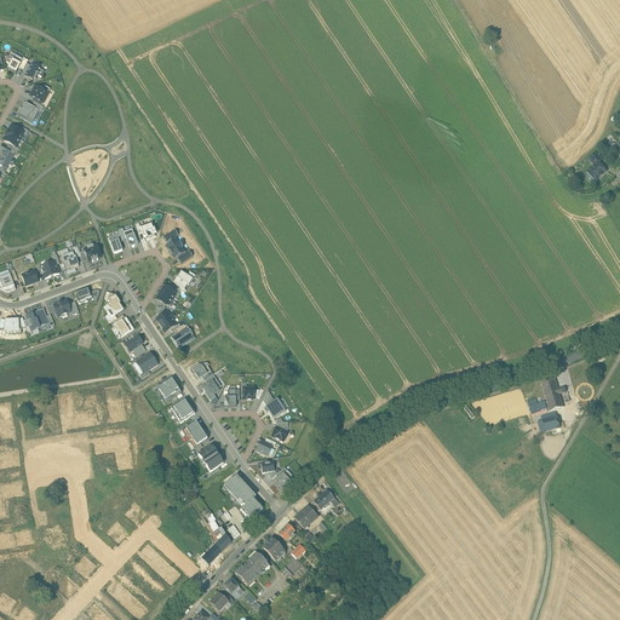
[(23,61),(22,59),(11,55),(6,63),(10,65),(7,69),(16,74),(19,69),(22,63),(22,62),(23,61)]
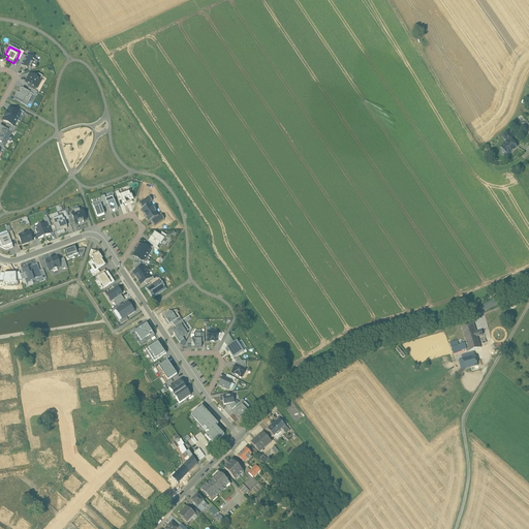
[(33,59),(27,55),(26,57),(22,65),(21,66),(28,69),(29,67),(31,68),(32,65),(34,63),(32,62),(33,59)]
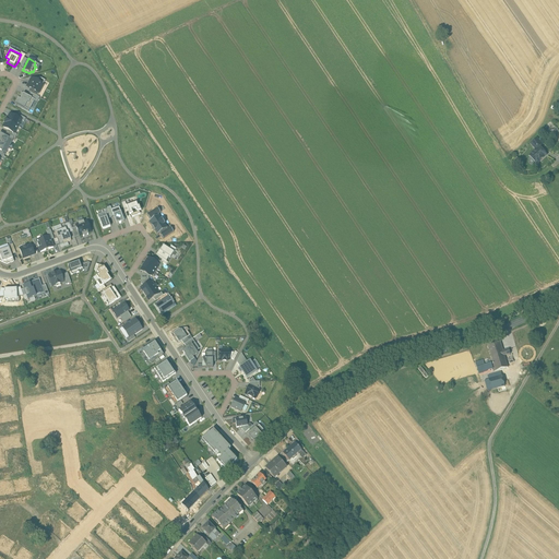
[(32,79),(27,87),(30,88),(38,94),(46,81),(39,78),(37,82),(32,79)]
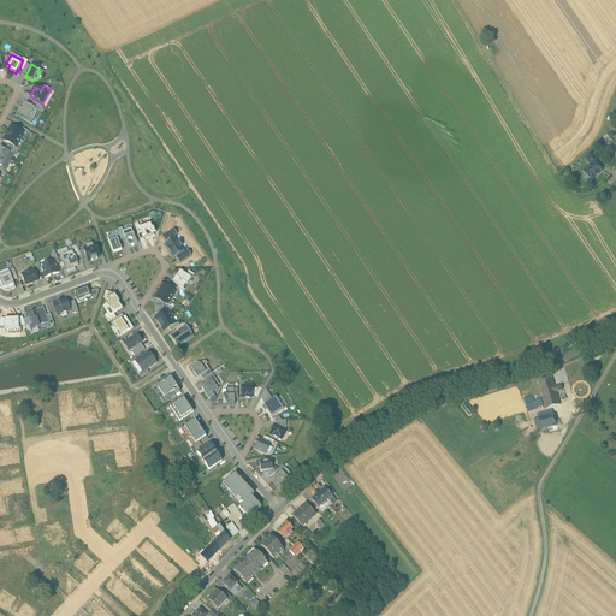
[(33,122),(37,112),(39,111),(31,107),(24,102),(17,114),(33,122)]
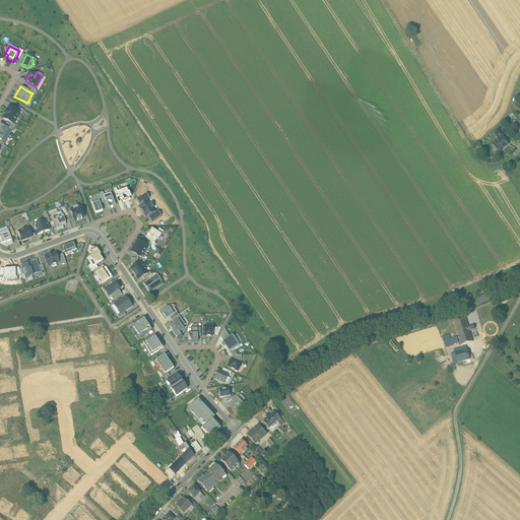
[(28,86),(26,90),(33,93),(31,94),(35,95),(37,90),(35,89),(28,86)]
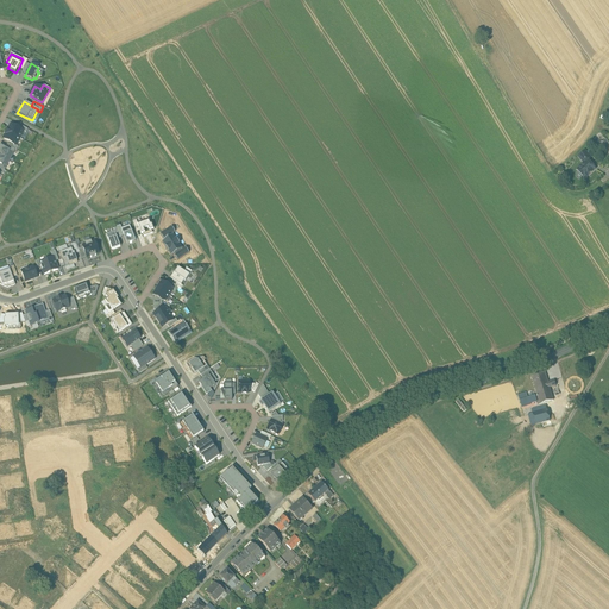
[(8,129),(7,131),(20,138),(24,131),(17,127),(12,125),(11,129),(8,129)]
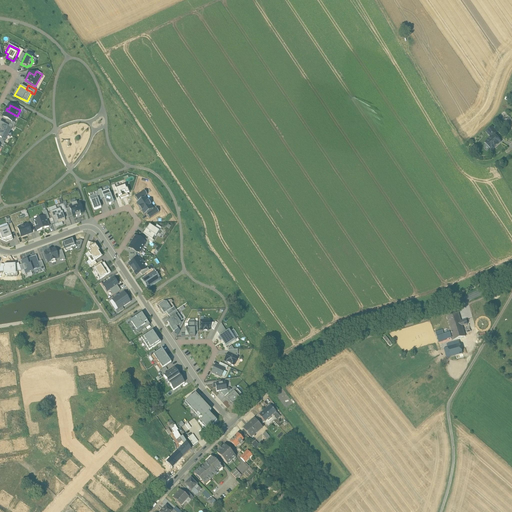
[(13,122),(17,116),(6,110),(4,113),(6,114),(4,117),(8,119),(13,122)]
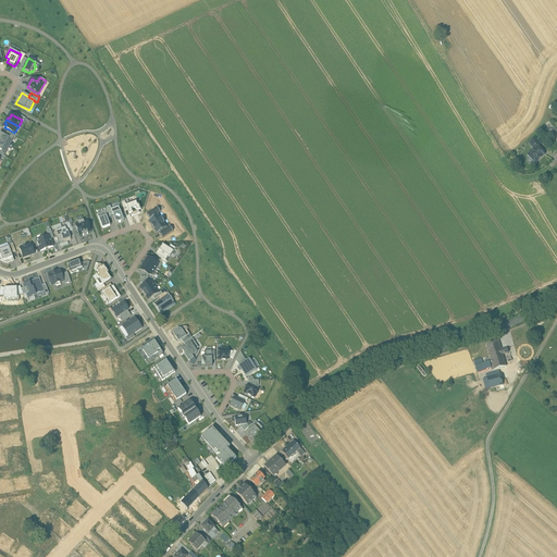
[(556,132),(551,124),(544,130),(551,136),(556,132)]
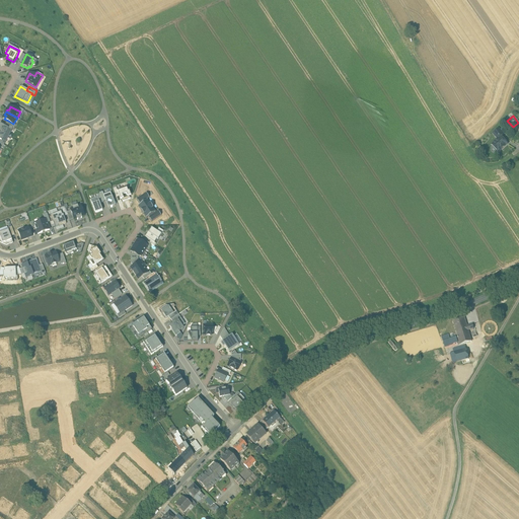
[(0,124),(0,132),(9,137),(12,131),(4,126),(0,124)]
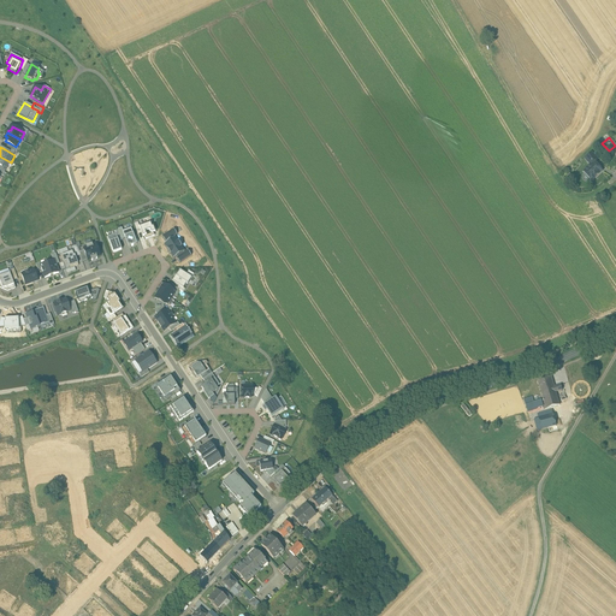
[(592,153),(585,159),(591,165),(594,163),(598,159),(592,153)]
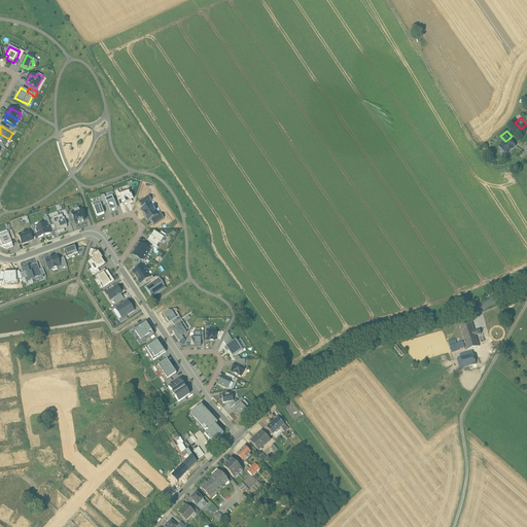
[(0,142),(5,145),(9,139),(0,134),(0,142)]
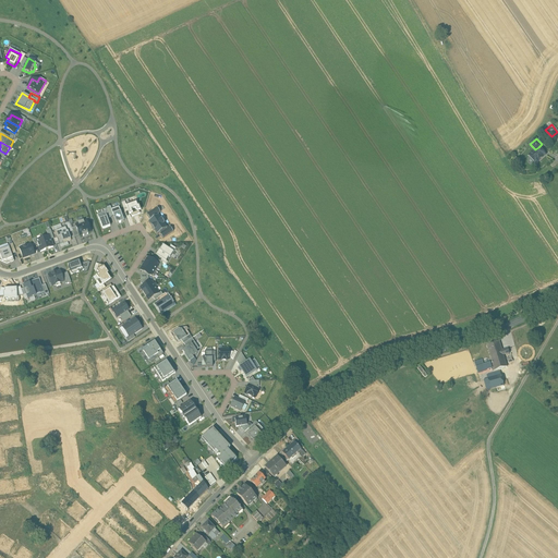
[(535,149),(529,156),(536,164),(546,155),(538,147),(535,149)]
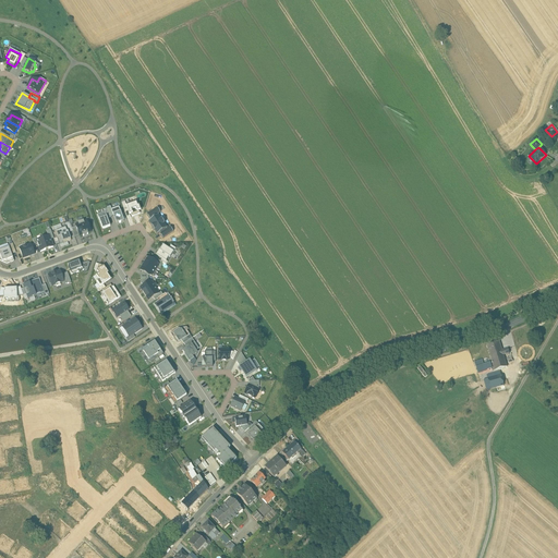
[(125,202),(122,203),(124,209),(128,208),(130,214),(131,214),(132,217),(141,214),(140,210),(141,210),(138,205),(137,205),(136,201),(126,205),(125,202)]
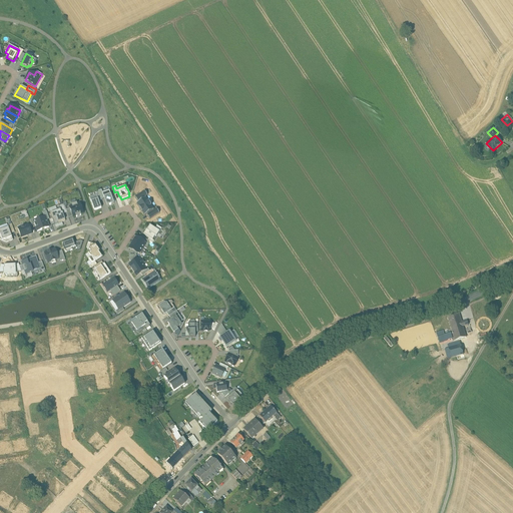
[(102,192),(104,198),(107,206),(114,203),(109,190),(102,192)]
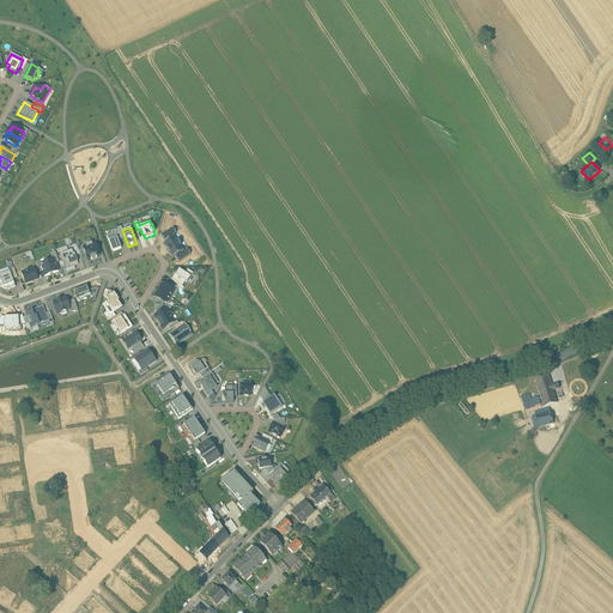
[(165,241),(167,242),(174,237),(173,236),(176,234),(173,229),(162,236),(164,242),(165,241)]
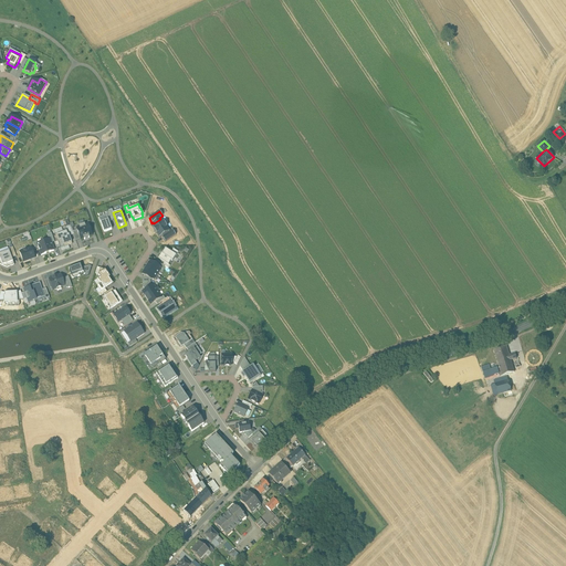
[(109,222),(106,216),(98,218),(104,232),(112,230),(109,222)]
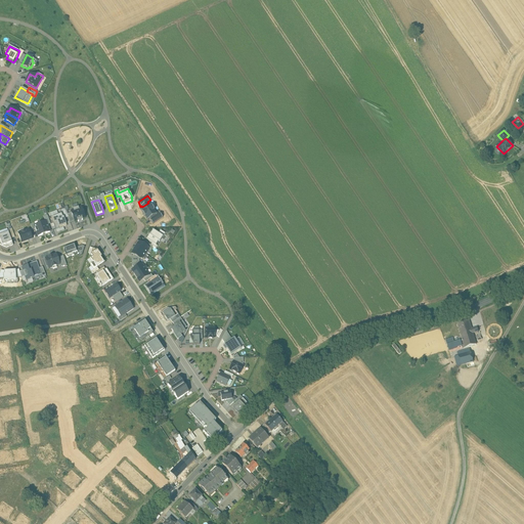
[(148,203),(142,207),(139,208),(142,212),(141,212),(145,217),(147,220),(150,219),(149,220),(153,224),(163,218),(160,213),(157,215),(157,214),(155,210),(151,206),(148,202),(148,203)]
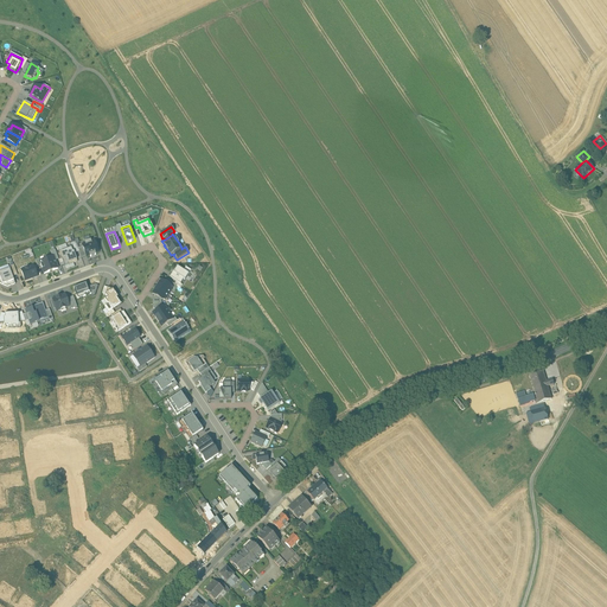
[(83,247),(87,256),(87,257),(90,256),(90,257),(96,255),(95,254),(98,253),(95,241),(91,242),(90,241),(85,243),(85,244),(82,246),(83,247)]
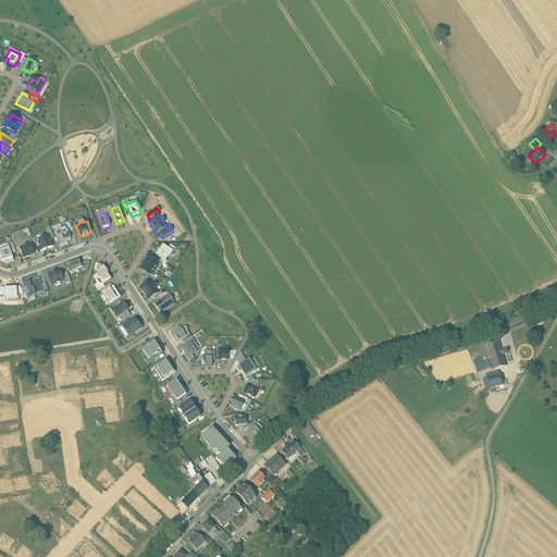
[(66,226),(54,231),(60,245),(71,240),(69,233),(66,226)]
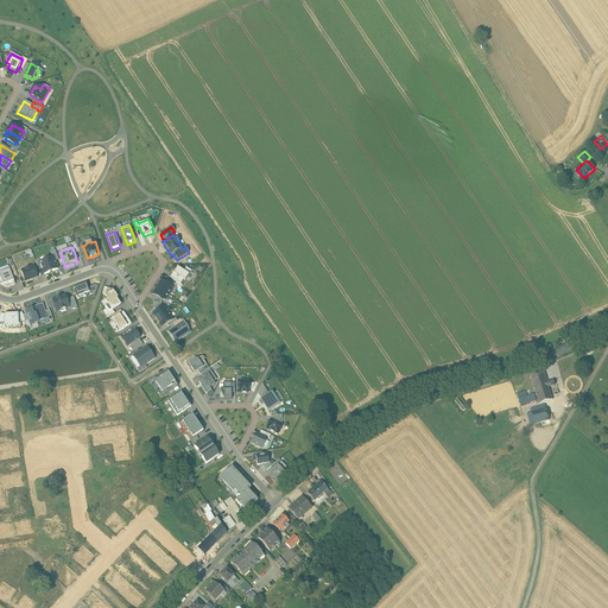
[(52,258),(48,259),(49,260),(45,261),(44,260),(42,261),(39,263),(42,267),(44,274),(58,270),(55,261),(54,257),(52,258)]
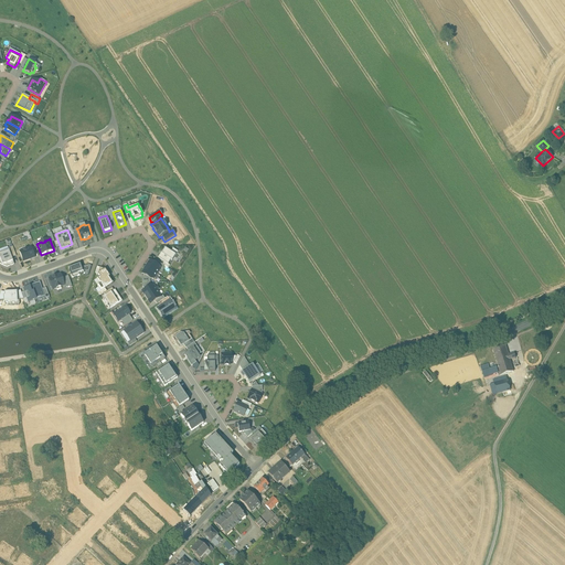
[(31,247),(20,252),(23,262),(35,257),(31,247)]
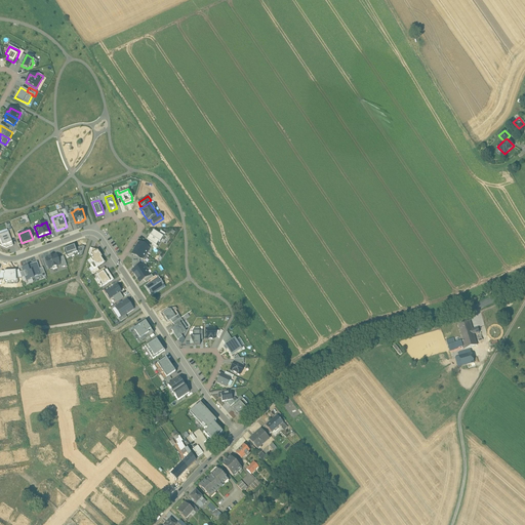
[(159,234),(154,231),(151,236),(150,235),(147,240),(153,243),(156,246),(159,242),(160,242),(163,237),(159,234)]
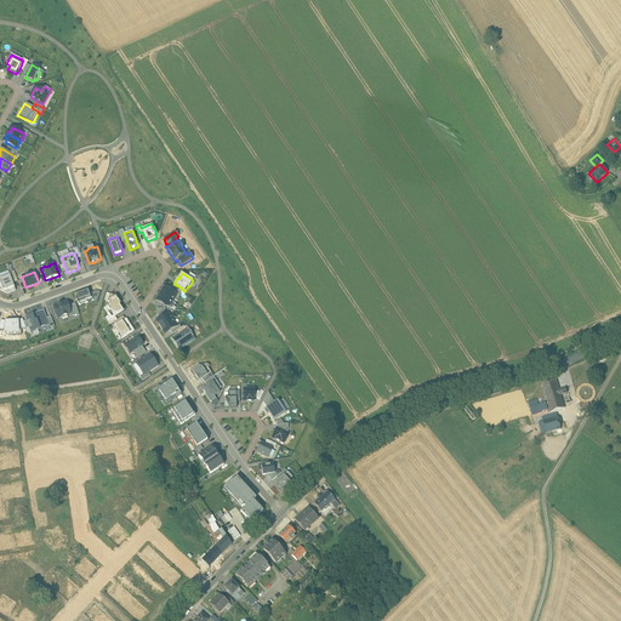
[(13,284),(10,275),(0,278),(0,290),(0,291),(7,295),(16,291),(13,284)]
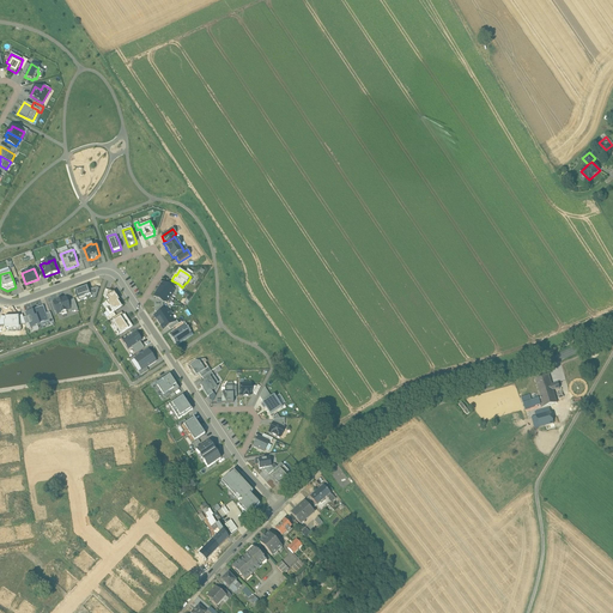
[(168,286),(163,283),(158,290),(170,297),(175,291),(168,286)]
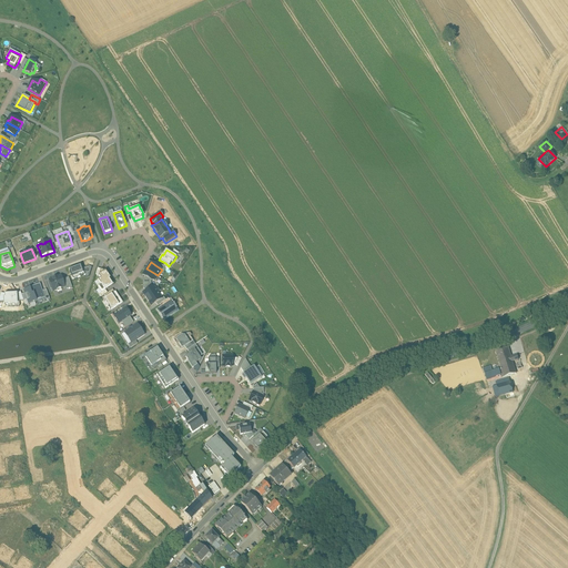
[(82,264),(69,270),(73,280),(85,275),(87,277),(89,276),(92,267),(89,266),(83,269),(82,264)]
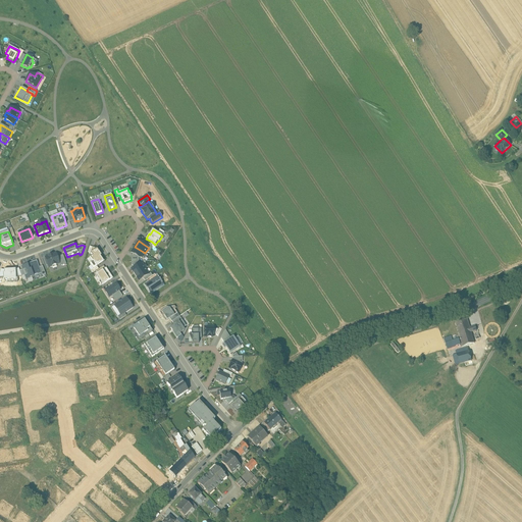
[(90,258),(92,262),(102,256),(97,249),(96,250),(95,248),(90,247),(88,252),(91,253),(92,256),(90,258)]
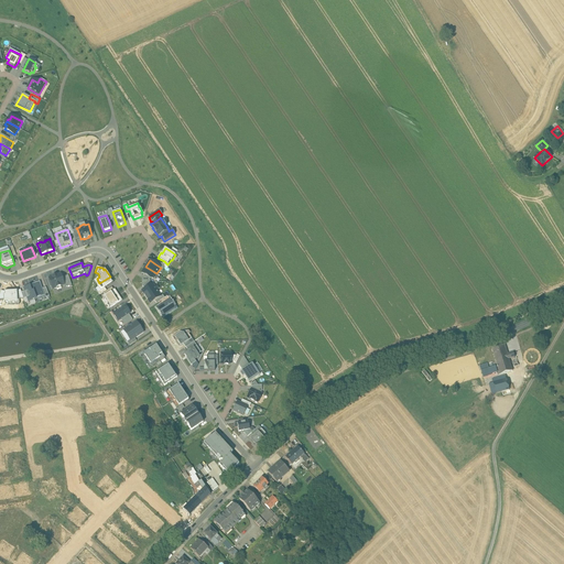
[(156,273),(145,267),(141,273),(144,274),(150,279),(153,279),(156,273)]
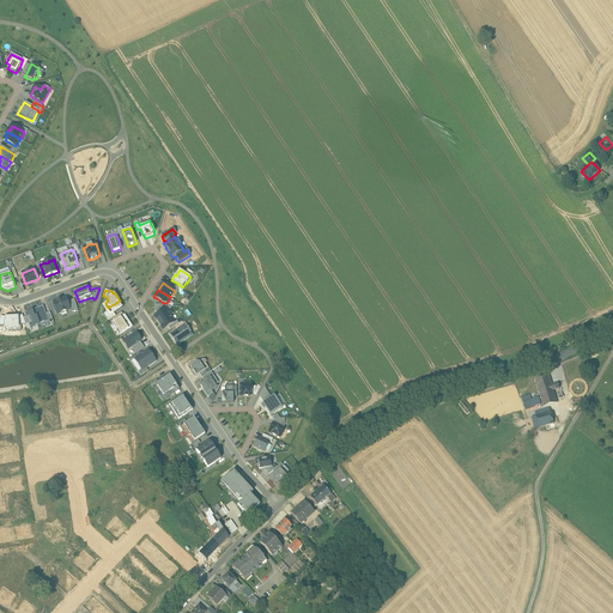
[(66,298),(53,302),(58,314),(61,313),(62,315),(67,313),(66,311),(70,310),(67,302),(66,298)]
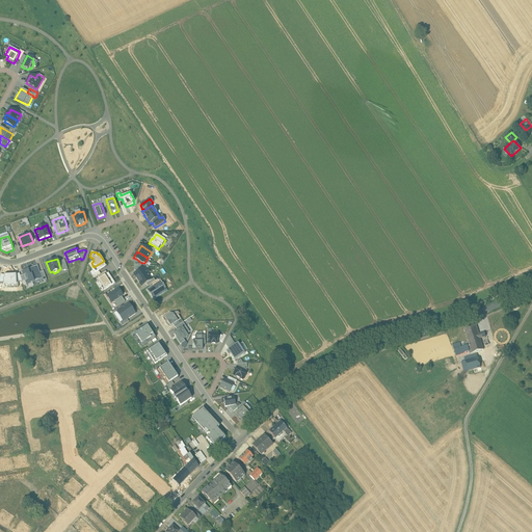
[(64,260),(58,262),(60,269),(61,271),(68,269),(64,260)]
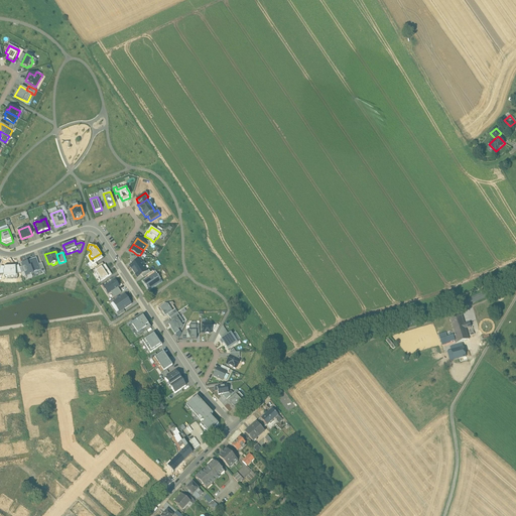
[(104,258),(101,253),(91,259),(89,260),(93,266),(90,267),(92,270),(95,268),(98,266),(96,263),(104,258)]
